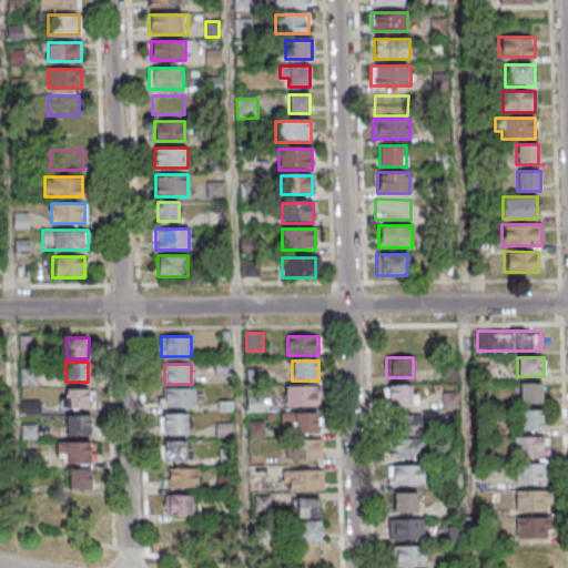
[(543,384),(518,384),(518,404),(543,404),(543,384)]
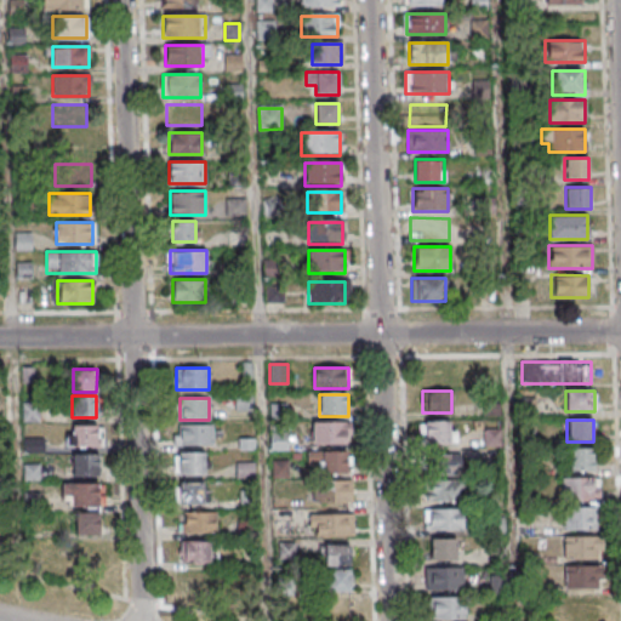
[(421,443),(455,443),(455,421),(421,421),(421,443)]
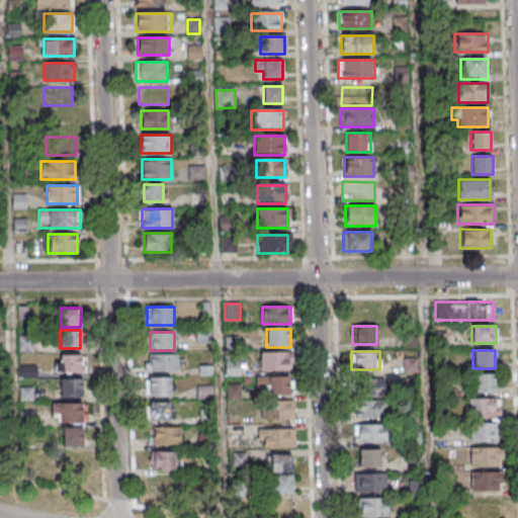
[(292,372),(292,353),(260,353),(260,372),(292,372)]
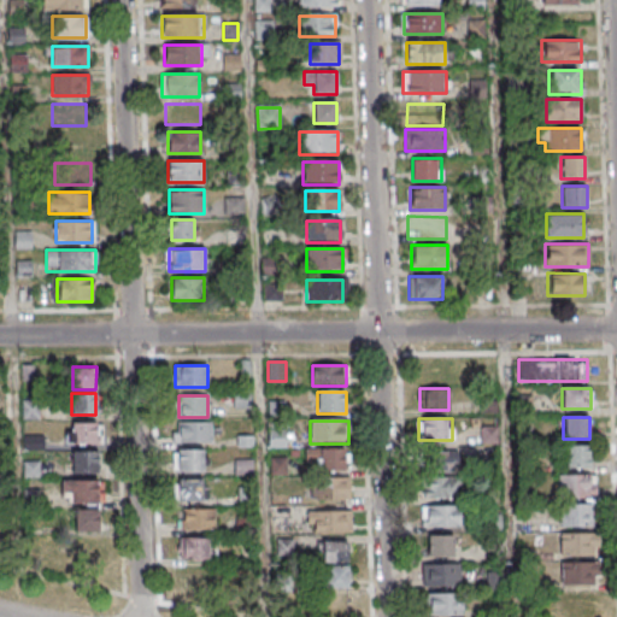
[(101,422),(68,422),(68,444),(101,444),(101,422)]
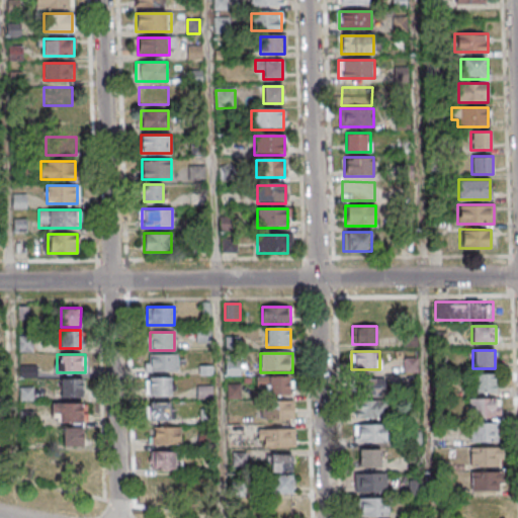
[(149,354),(149,372),(179,372),(179,354),(149,354)]
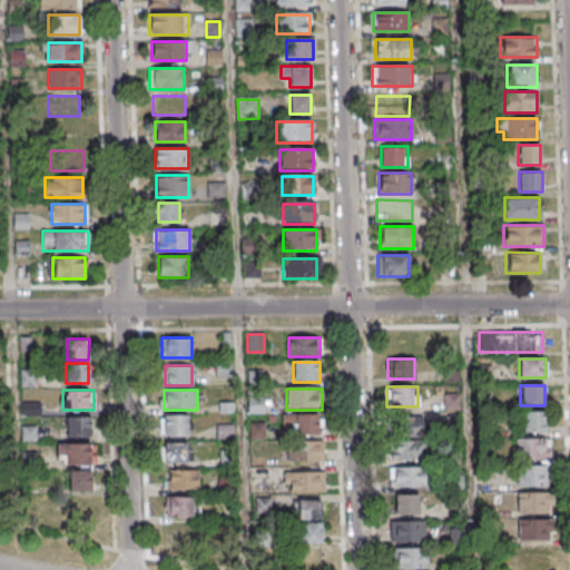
[(248,397),(248,413),(264,412),(263,396),(248,397)]
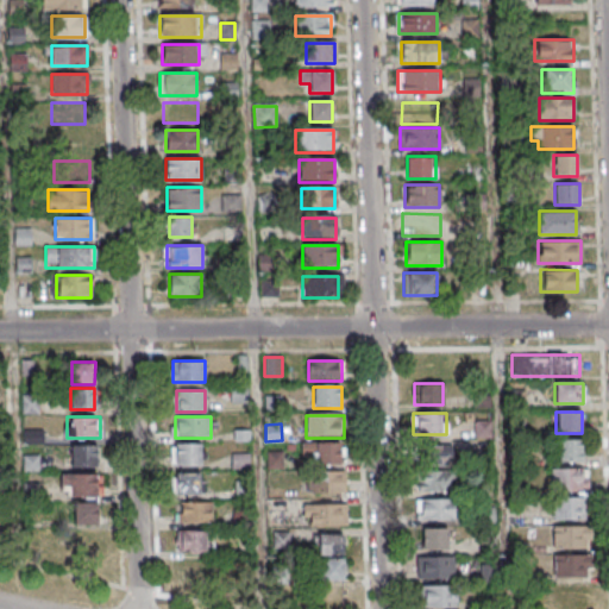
[(554,462),(583,462),(583,440),(554,440),(554,462)]
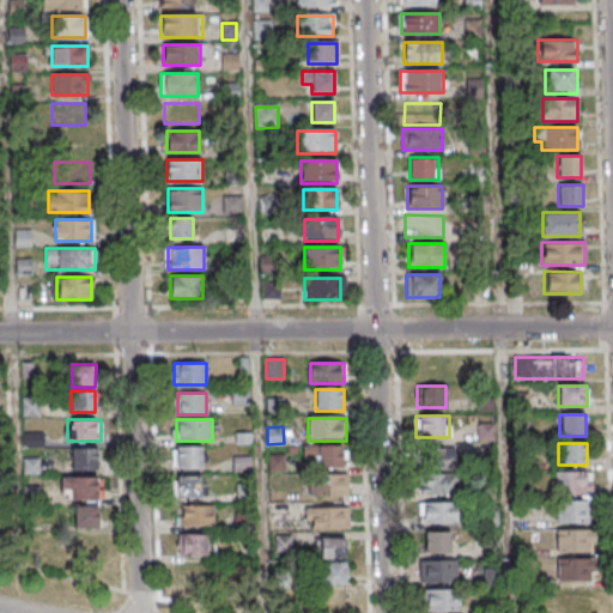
[(97,448),(71,448),(71,469),(97,469),(97,448)]
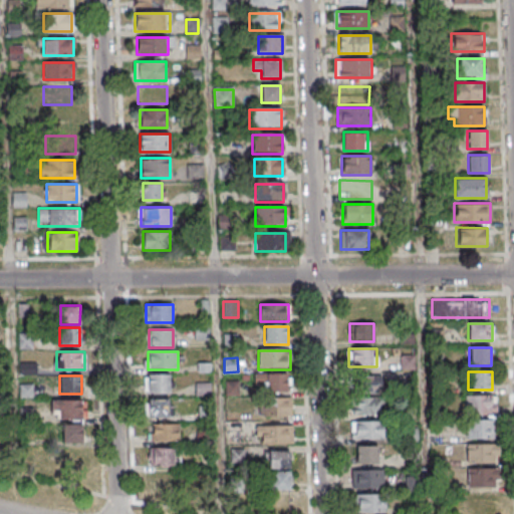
[(171,394),(171,375),(145,375),(145,394),(171,394)]
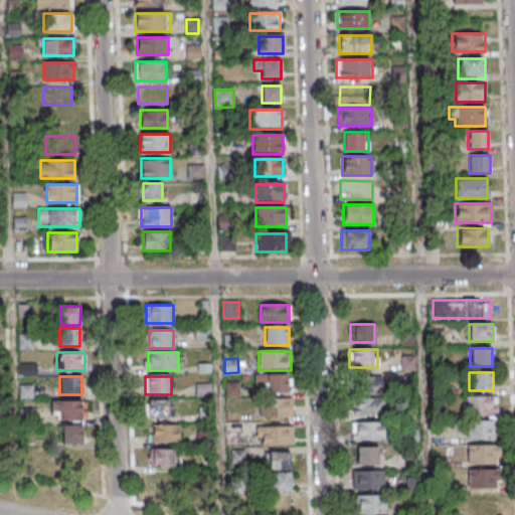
[(255,376),(255,392),(289,392),(289,376),(255,376)]
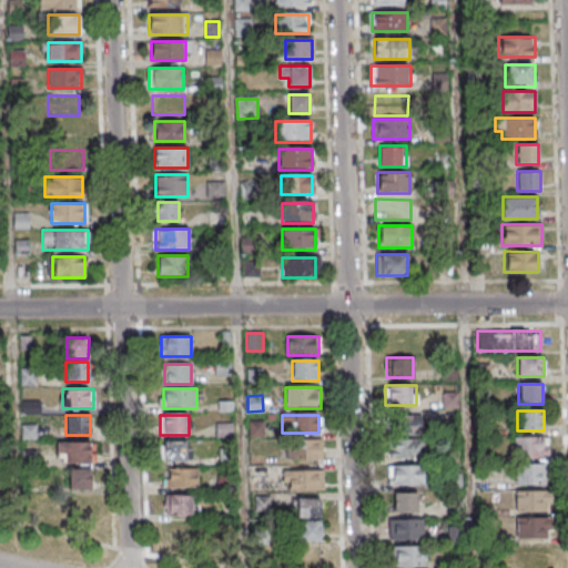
[(414,430),(414,415),(391,415),(391,430),(414,430)]
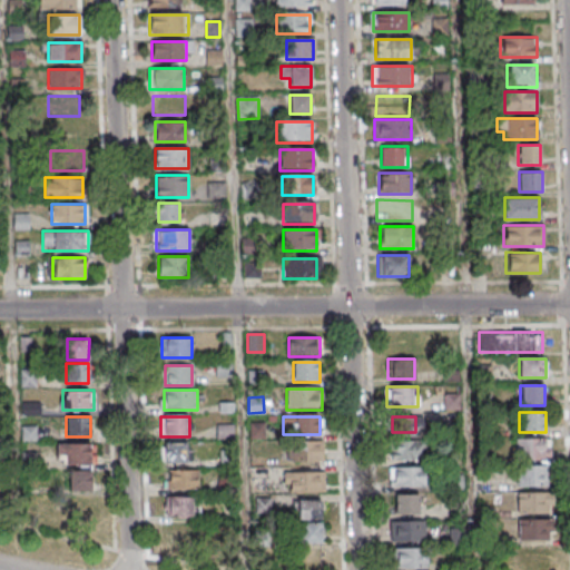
[(391,460),(424,460),(424,440),(391,440),(391,460)]
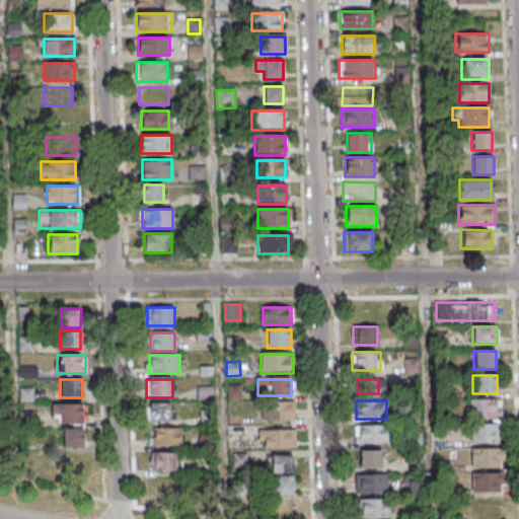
[(502,419),(502,400),(468,400),(468,419),(502,419)]
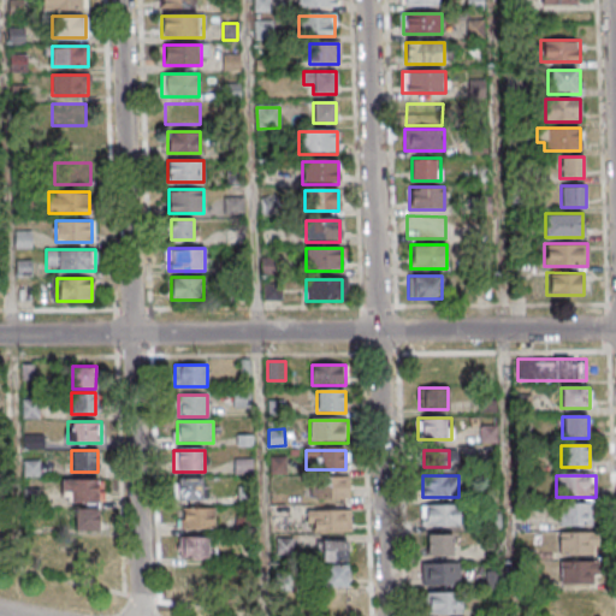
[(312,478),(312,498),(348,498),(348,478),(312,478)]
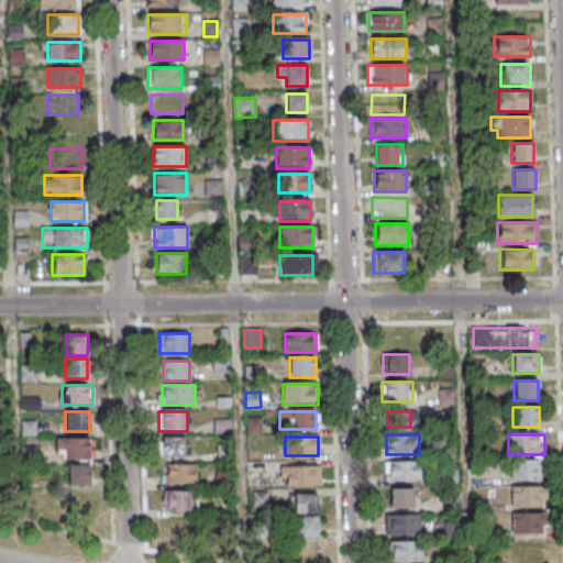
[(56,438),(56,459),(92,459),(92,438),(56,438)]
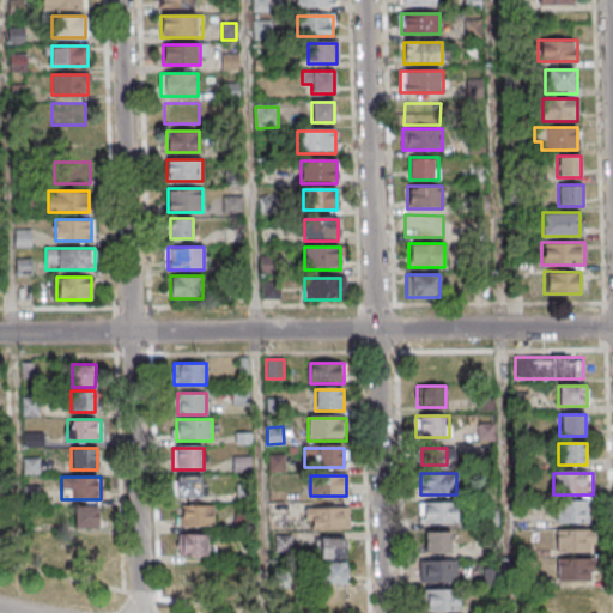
[(174,477),(174,498),(202,498),(202,477),(174,477)]
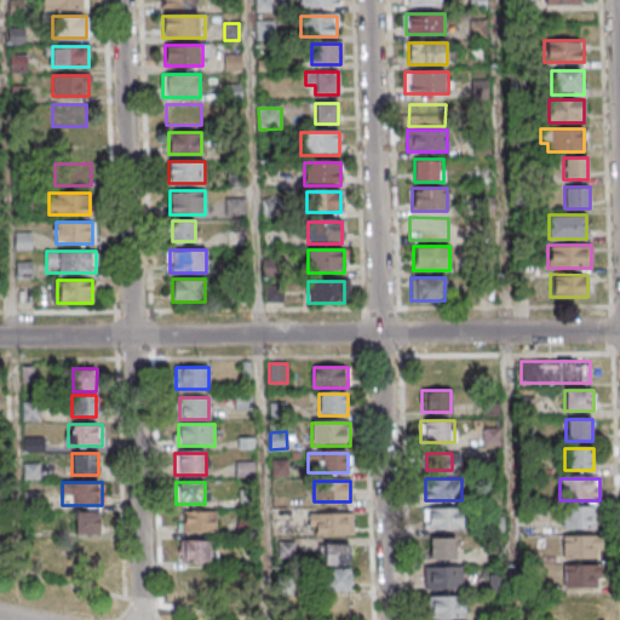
[(461,507),(426,507),(426,529),(461,529),(461,507)]
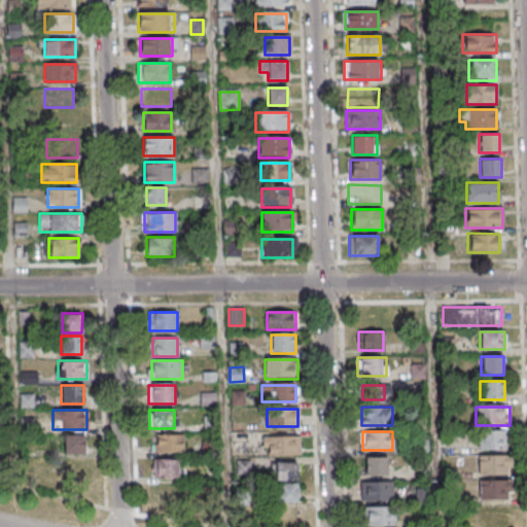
[(506,432),(479,432),(479,450),(506,450),(506,432)]
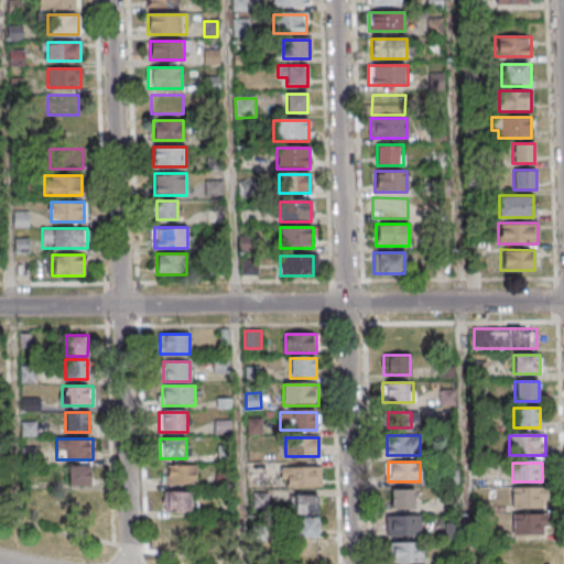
[(90,466),(68,466),(68,485),(90,485),(90,466)]
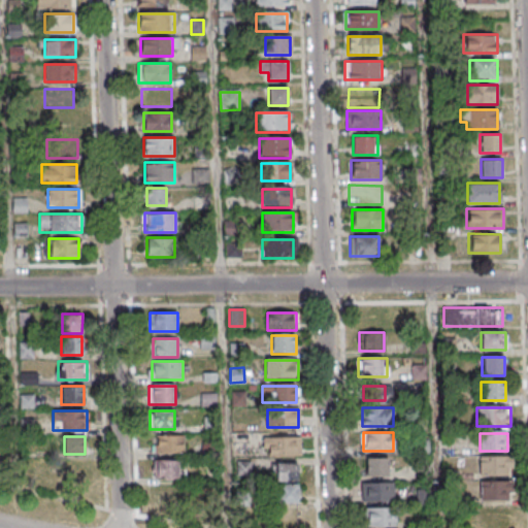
[(184,453),(184,436),(155,436),(155,453),(184,453)]
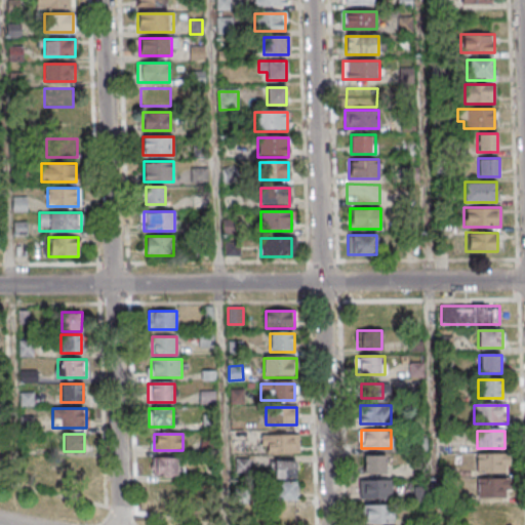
[(261,454),(298,454),(298,436),(261,436),(261,454)]
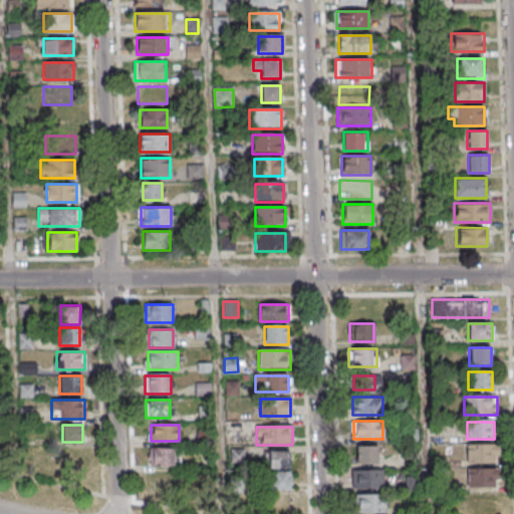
[(356,445),(356,463),(377,463),(377,445),(356,445)]
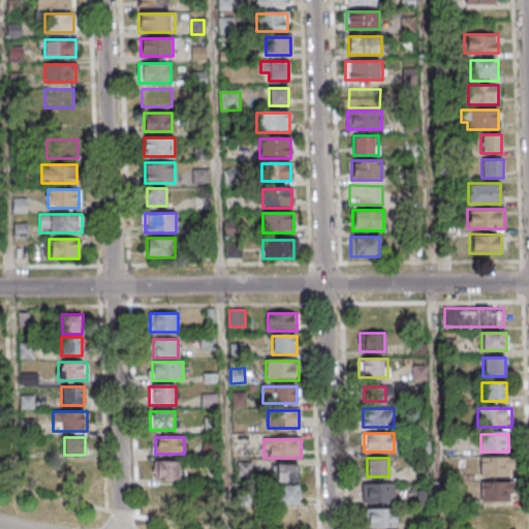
[(478,476),(512,476),(512,458),(478,458),(478,476)]
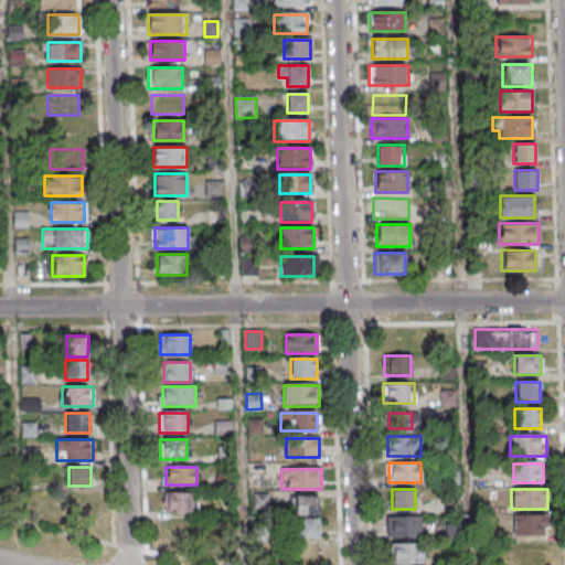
[(191,493),(163,493),(163,513),(191,513),(191,493)]
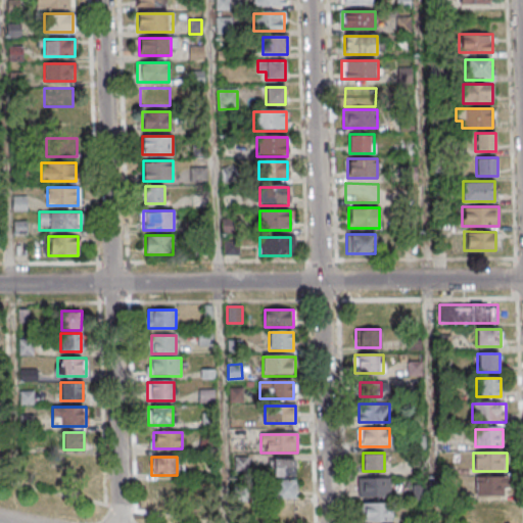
[(294,479),(295,461),(266,460),(265,500),(295,500),(295,479),(294,479)]
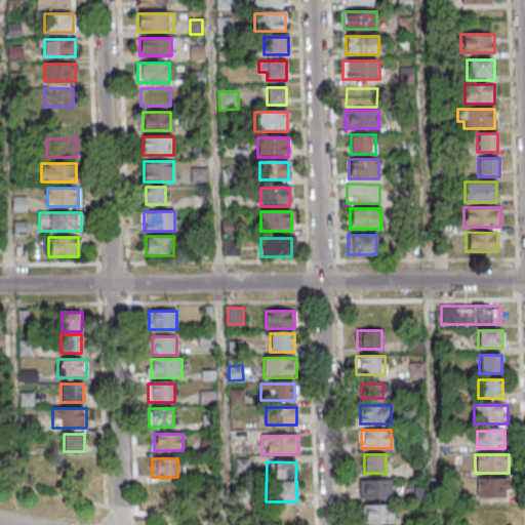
[(359,479),(359,498),(391,498),(391,479),(359,479)]
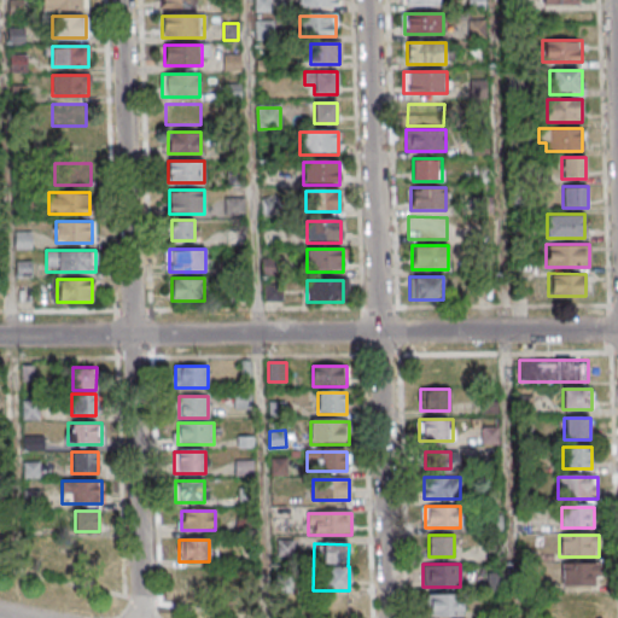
[(600,564),(561,564),(561,586),(600,586),(600,564)]
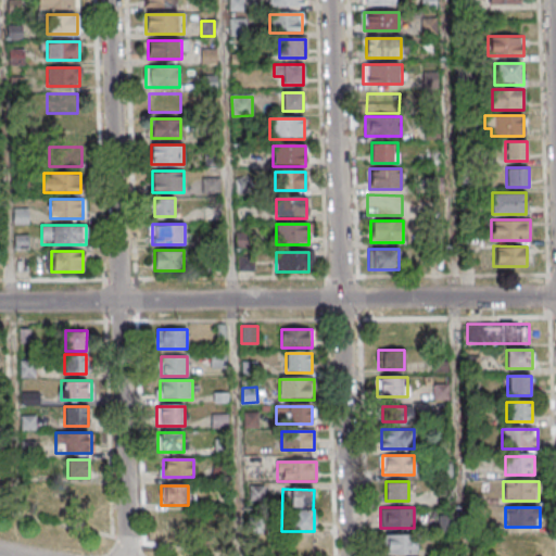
[(189,513),(161,513),(161,532),(189,532),(189,513)]
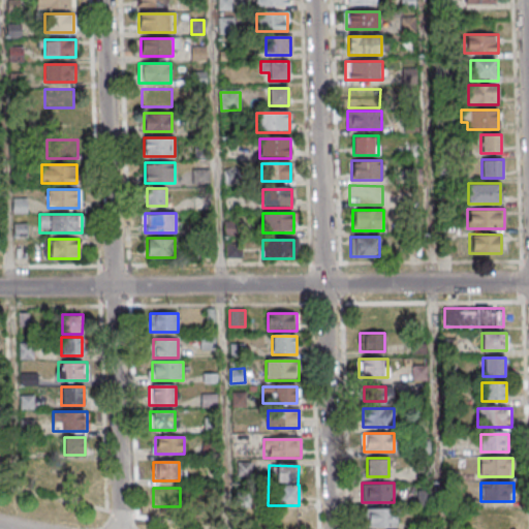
[(396,508),(365,508),(365,528),(396,528),(396,508)]
